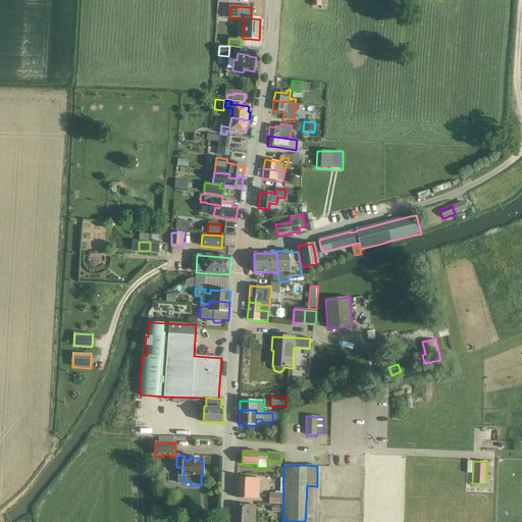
[(238,498),(247,499),(259,499),(260,478),(239,477),(238,498)]
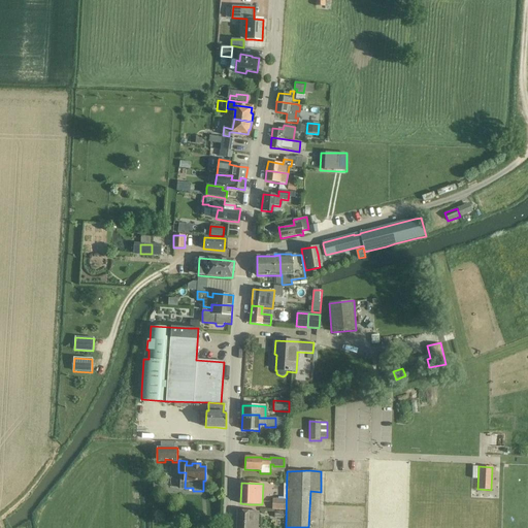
[(272,498),(272,510),(286,512),(286,499),(272,498)]
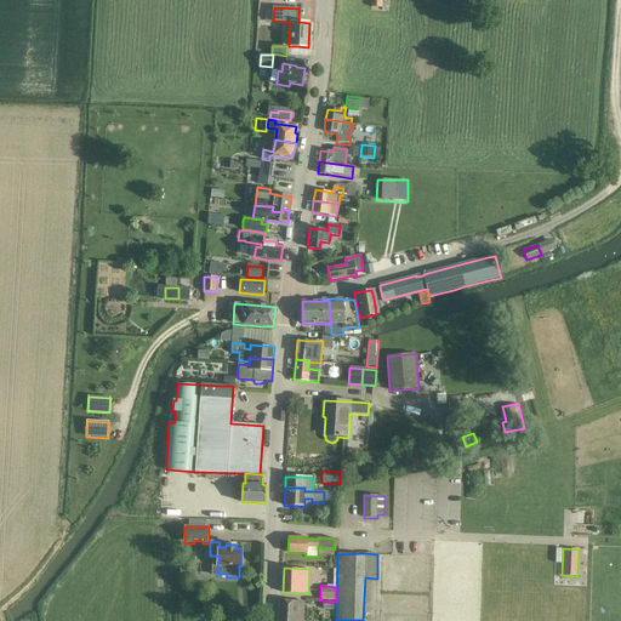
[(278,620),(296,620),(297,610),(301,610),(301,603),(279,602),(278,620)]
